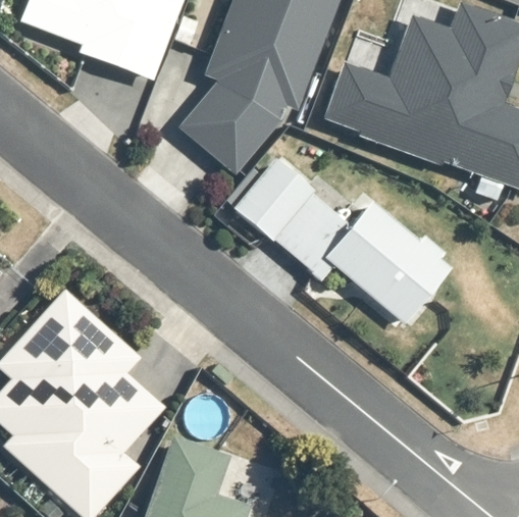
[(81,41),(80,50),(151,76),(179,0),(29,0),(21,19),(81,41)]
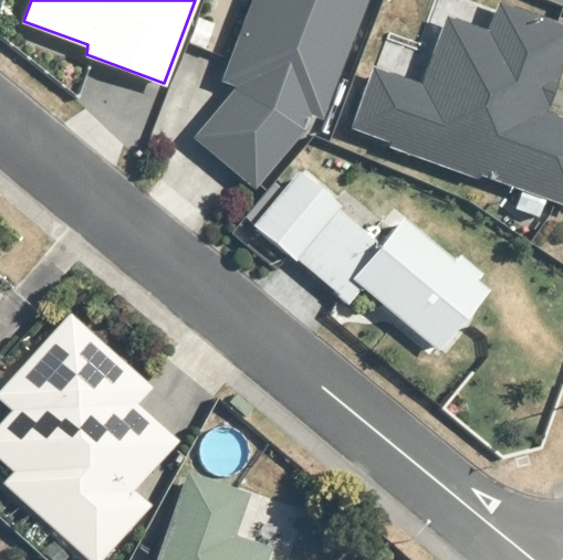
[(251,0),(222,82),(240,87),(194,138),(257,190),(324,118),(366,0),(251,0)]
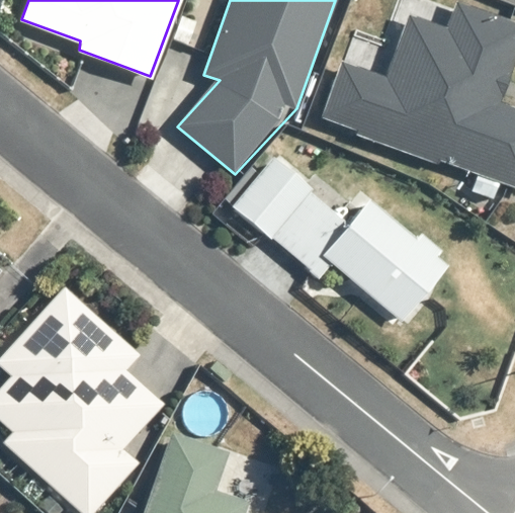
[(340,61),(321,116),(514,185),(514,107),(501,103),(514,57),(514,21),(457,3),(447,28),(410,14),(387,75),(340,61)]
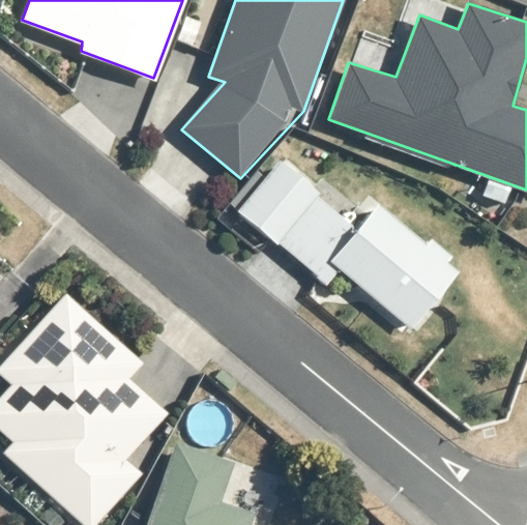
[(355,230),(281,161),(237,208),(327,286),(341,270),(410,331),(457,272),(377,205),(355,230)]
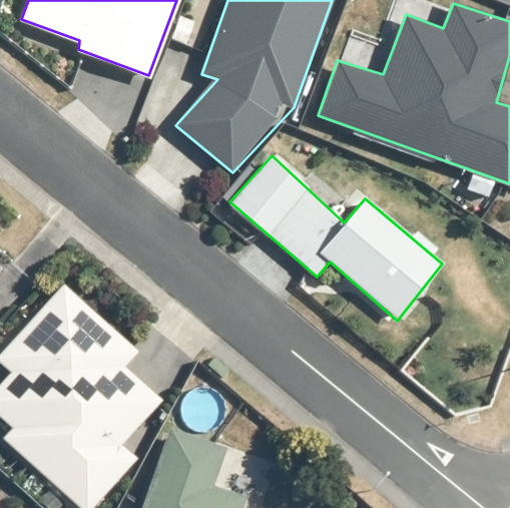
[(138,352),(65,284),(0,355),(0,363),(11,370),(0,383),(0,415),(13,426),(3,440),(81,507),(92,507),(137,459),(122,448),(164,401),(125,366),(138,352)]
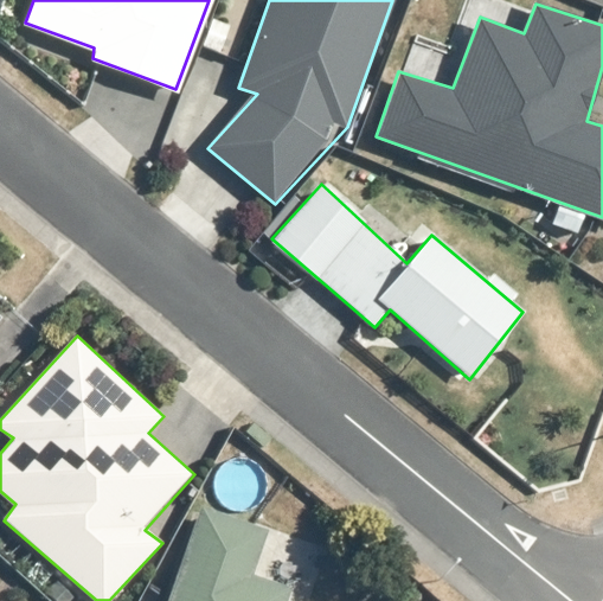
[(267,530),(200,505),(166,600),(287,600),(290,588),(251,575),(267,530)]
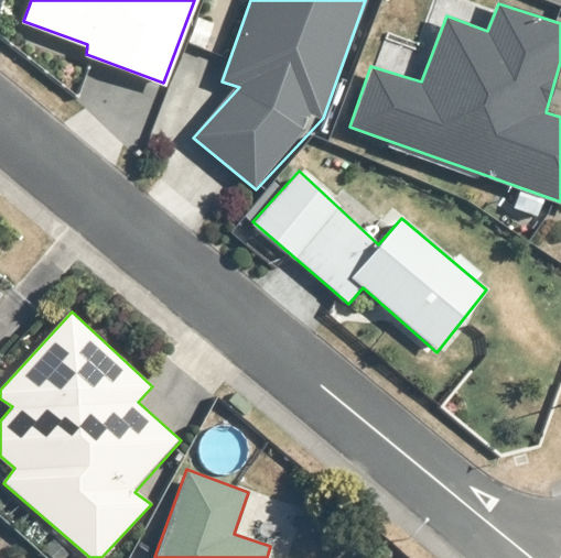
All buildings are outlined.
